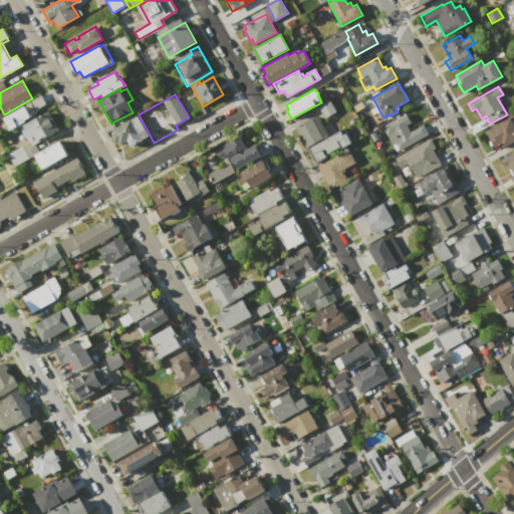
[(11,131),(4,116),(42,95),(47,103),(28,113),(30,115),(27,116),(29,120),(23,124),(11,131)]
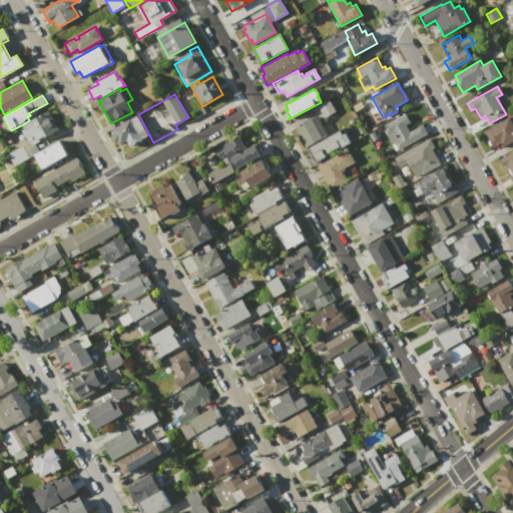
[(329,99),(336,111),(324,118),(317,106),(329,99)]
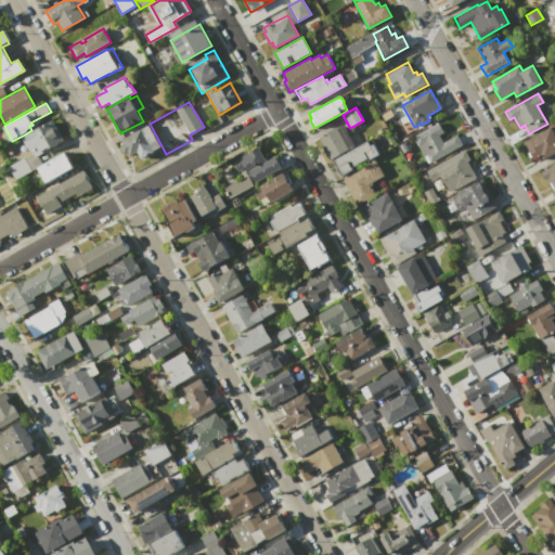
[(33,158),(22,137),(53,119),(65,141),(33,158)]
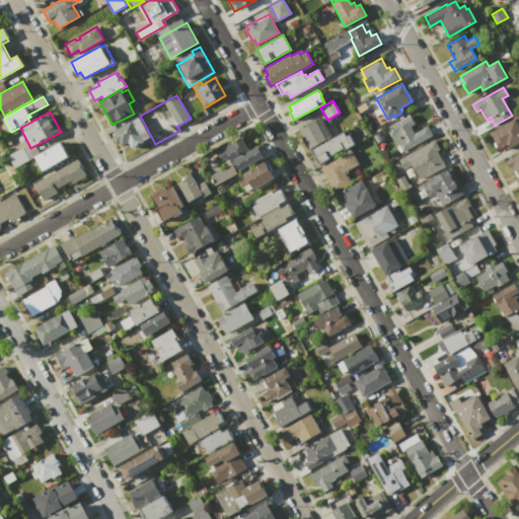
[(113,131),(117,129),(114,124),(132,115),(134,119),(138,117),(150,138),(132,149),(128,142),(122,146),(120,142),(117,144),(113,137),(116,135),(113,131)]
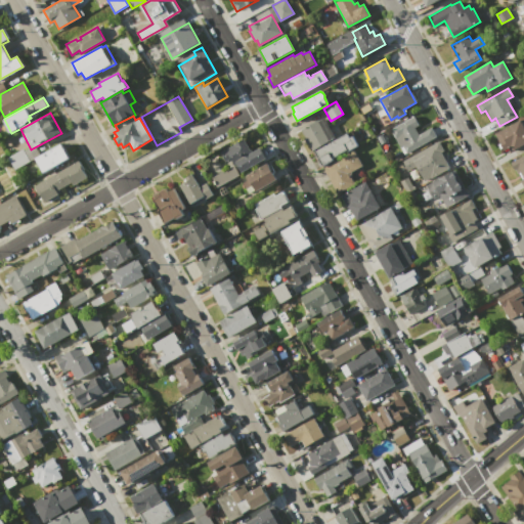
[(406,153),(403,146),(400,148),(390,128),(413,116),(419,125),(415,127),(419,134),(431,127),(436,137),(406,153)]
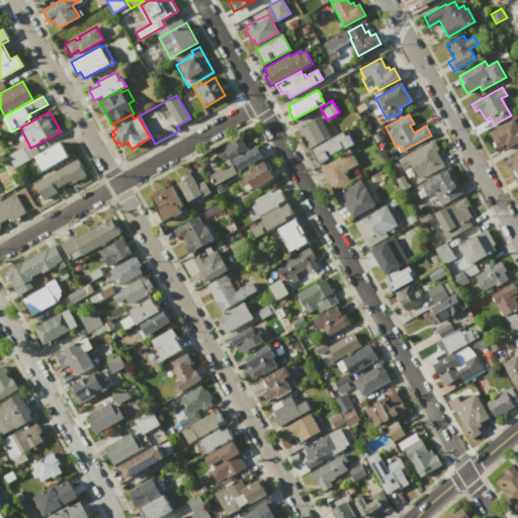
[(309,149),(305,142),(304,143),(300,137),(301,136),(297,127),(314,118),(315,119),(320,116),(331,137),(309,149)]
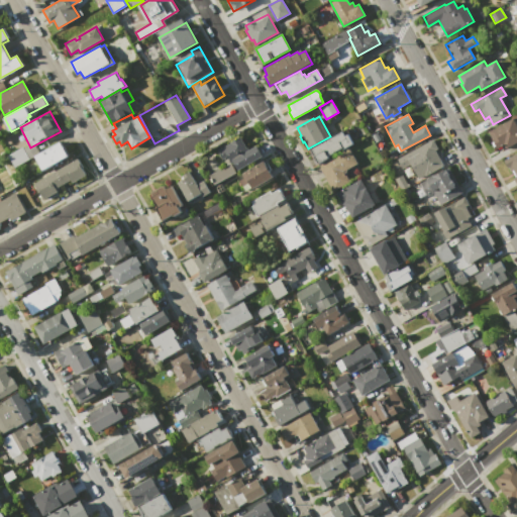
[(512,118),(516,127),(516,142),(506,148),(504,144),(497,148),(488,132),(512,118)]
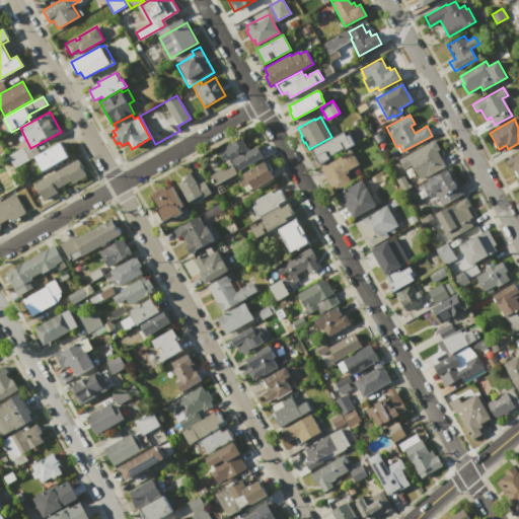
[(311,150),(347,131),(355,144),(344,150),(343,149),(329,156),(329,158),(318,164),(311,150)]
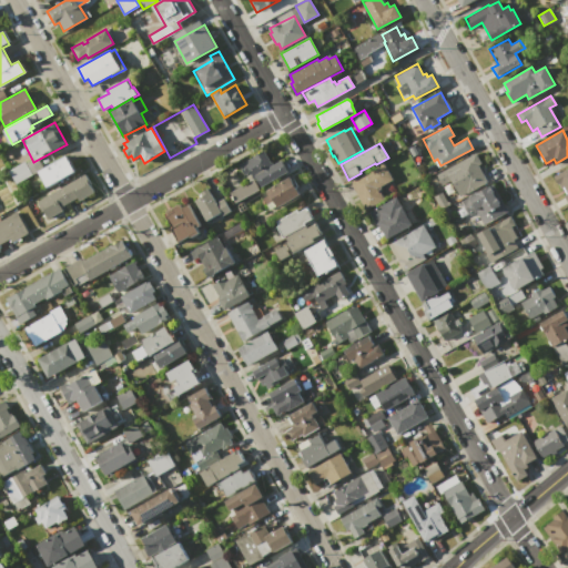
[(261,186),(255,178),(253,179),(250,171),(243,174),(237,165),(264,151),(272,164),(281,160),(287,172),(261,186)]
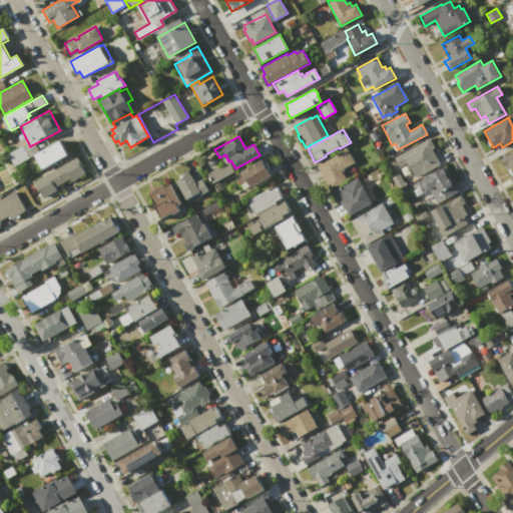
[(440,163),(422,173),(415,161),(409,165),(403,155),(410,151),(409,149),(430,138),(435,148),(433,149),(440,163)]
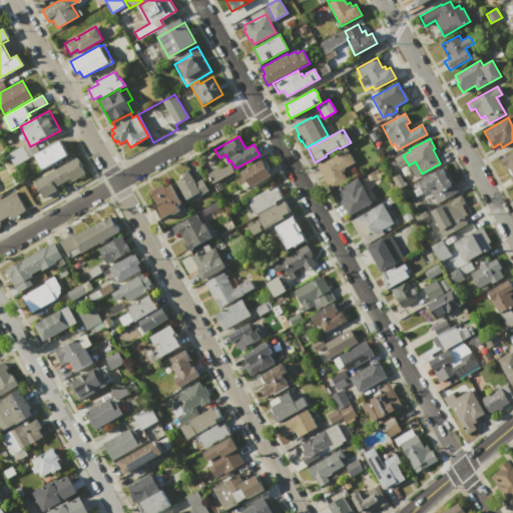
[(34,154),(61,139),(69,154),(42,169),(34,154)]
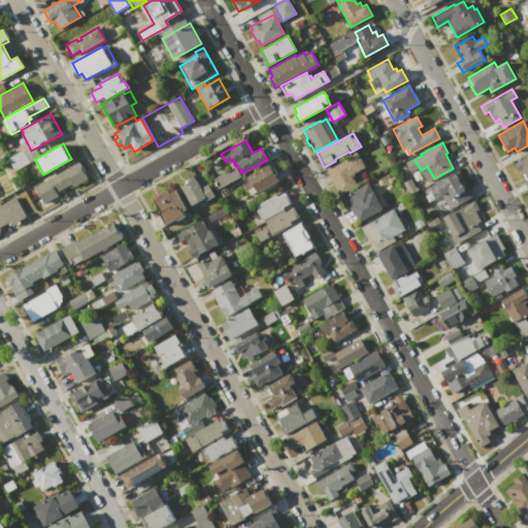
[(14,171),(8,159),(23,150),(30,163),(14,171)]
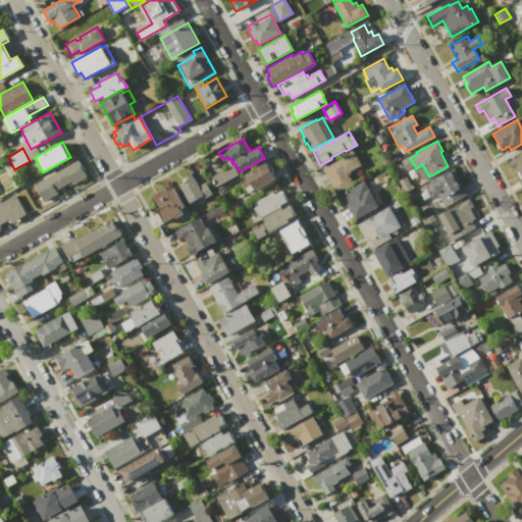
[(353,150),(361,165),(348,171),(355,184),(335,194),(321,166),(353,150)]
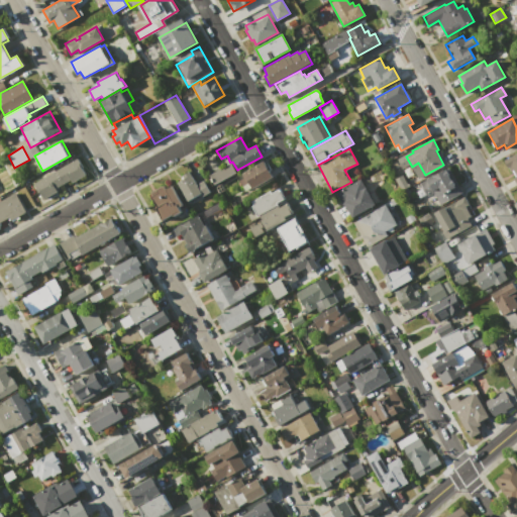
[(504,161),(516,152),(516,185),(513,178),(516,176),(513,169),(511,170),(509,167),(507,167),(504,161)]
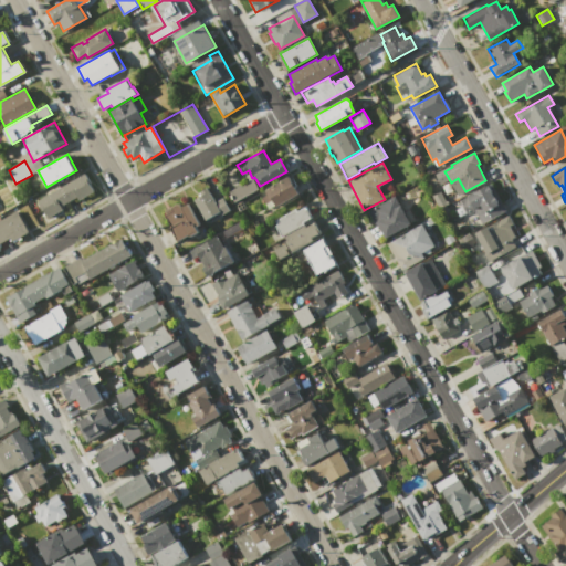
[(37,200),(84,174),(94,191),(80,200),(77,198),(61,207),(63,210),(48,219),(37,200)]
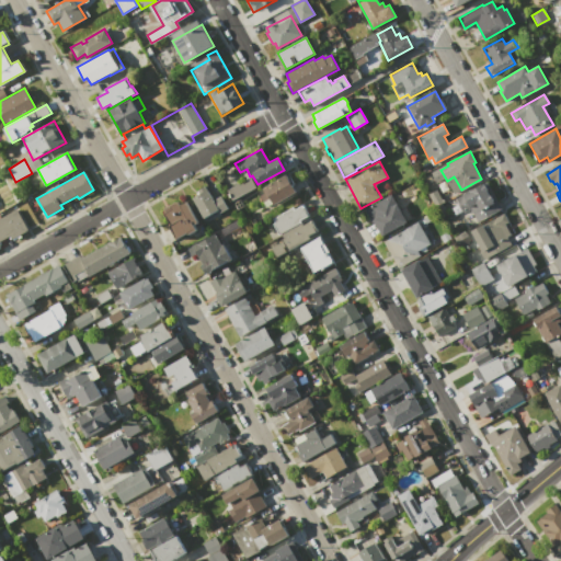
[(263,187),(287,175),(296,192),(273,205),(272,203),(265,206),(260,195),(266,192),(263,187)]
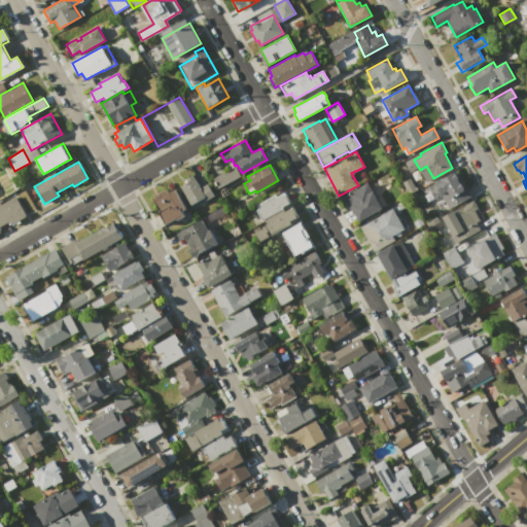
[(218,187),(213,178),(235,166),(240,176),(218,187)]
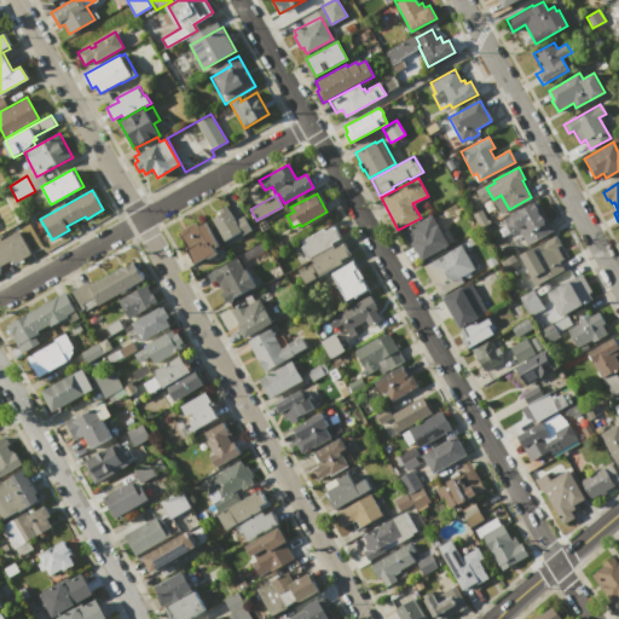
[(554,230),(526,244),(519,232),(512,236),(502,219),(537,200),(554,230)]
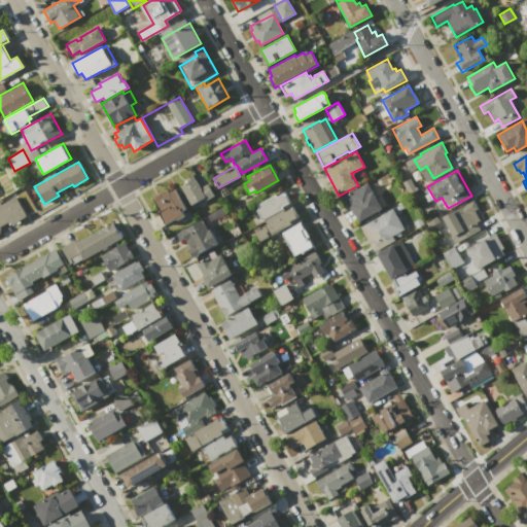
[(180,185),(186,181),(185,178),(192,174),(200,187),(209,183),(215,195),(206,200),(204,197),(190,204),(180,185)]
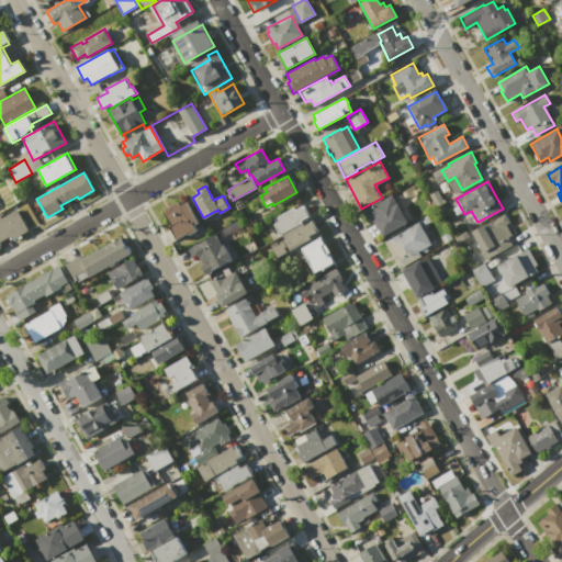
[(366,209),(393,193),(408,223),(383,236),(373,218),(371,221),(366,209)]
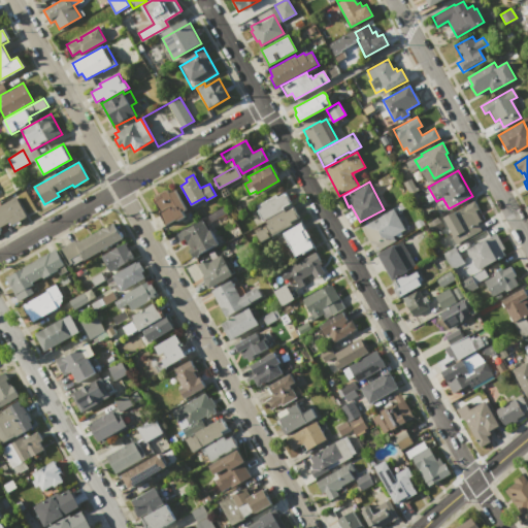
[(165,225),(159,212),(160,212),(154,201),(157,199),(156,196),(165,192),(164,191),(167,189),(169,193),(176,189),(188,208),(182,211),(185,216),(176,220),(176,219),(165,225)]
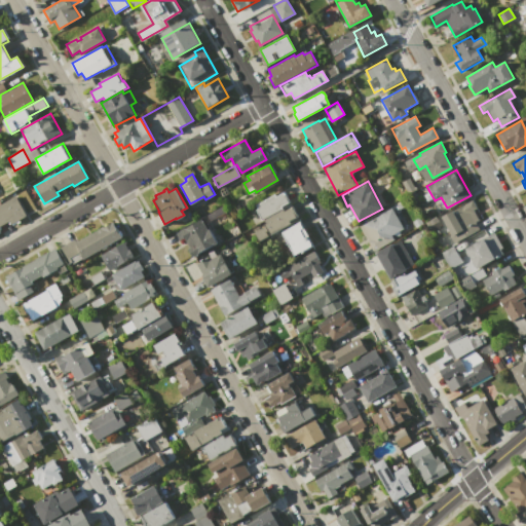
[(255,204),(274,193),(276,196),(285,192),(291,202),(283,208),(283,209),(263,219),(261,220),(256,210),(258,209),(255,204)]
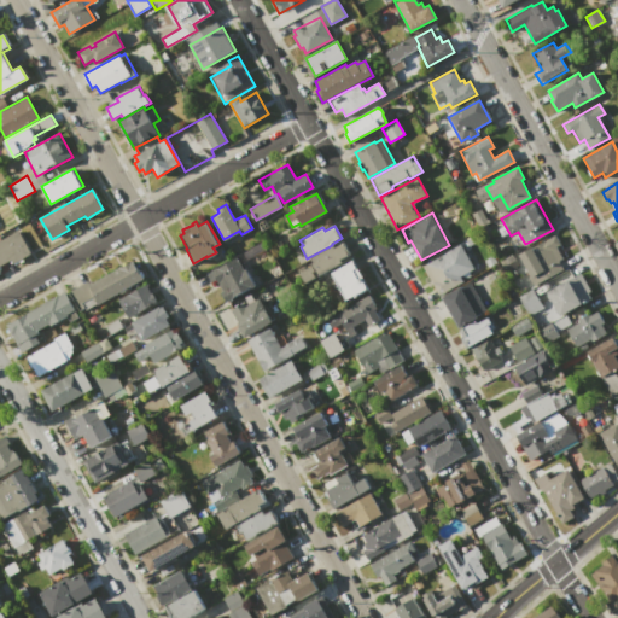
[(0,270),(0,240),(18,231),(31,254),(13,263),(11,260),(0,266),(0,268),(1,270),(0,270)]
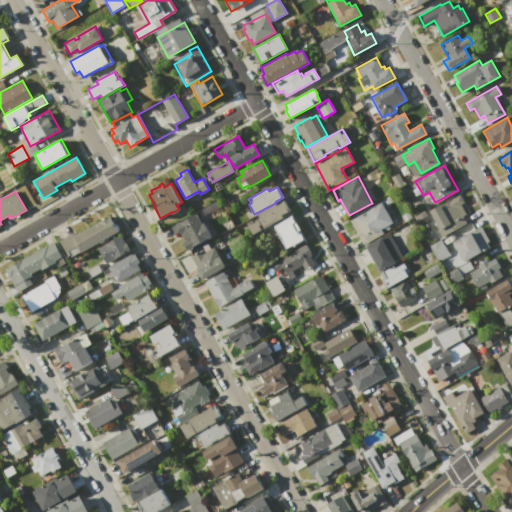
[(442,236),(429,211),(460,194),(464,202),(461,204),(466,214),(462,216),(466,223),(442,236)]
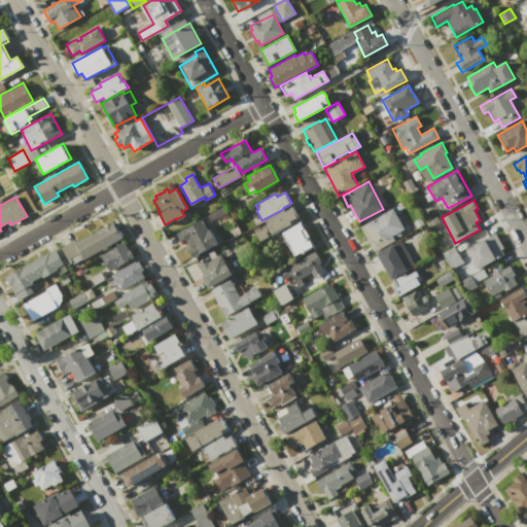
[(207,215),(223,206),(230,217),(213,227),(207,215)]
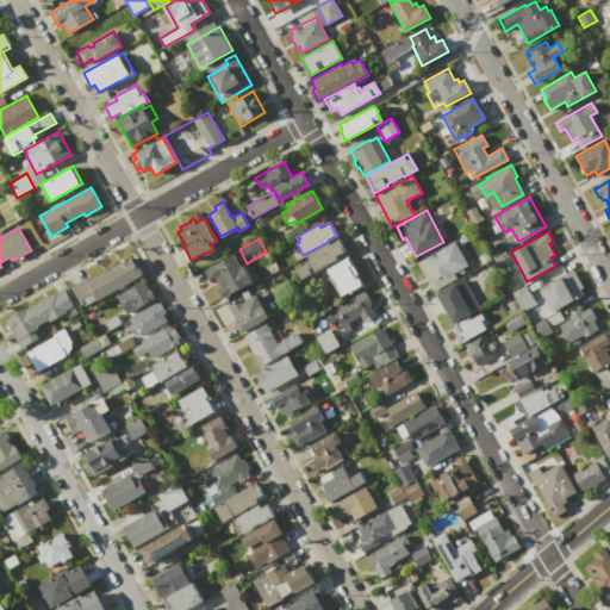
[(338,238),(346,250),(336,255),(337,259),(299,280),(294,269),(306,262),(305,260),(307,259),(305,254),(328,242),(329,243),(338,238)]
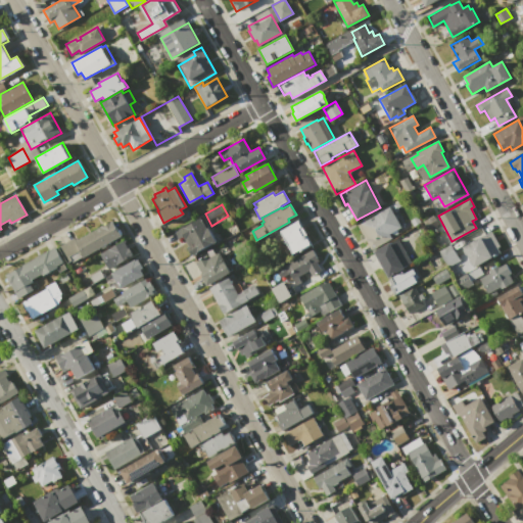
[(358,225),(378,214),(377,212),(389,206),(401,227),(389,233),(392,238),(371,249),(358,225)]
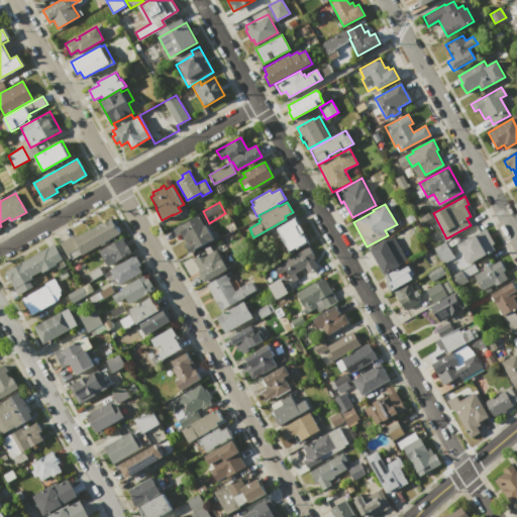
[(428,212),(433,221),(422,227),(418,218),(428,212)]
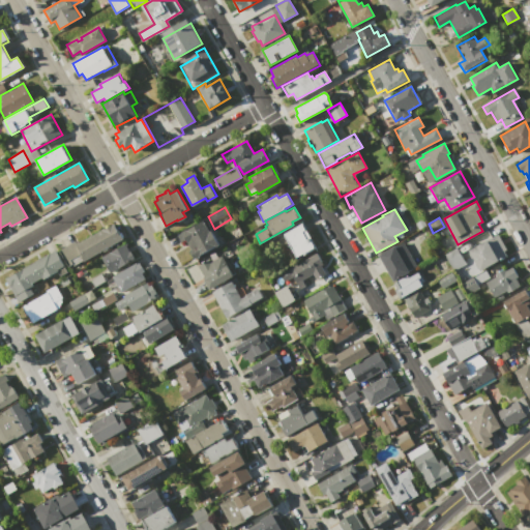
[(219,244),(194,259),(188,251),(190,249),(185,239),(180,242),(176,235),(203,219),(209,231),(211,229),(219,244)]
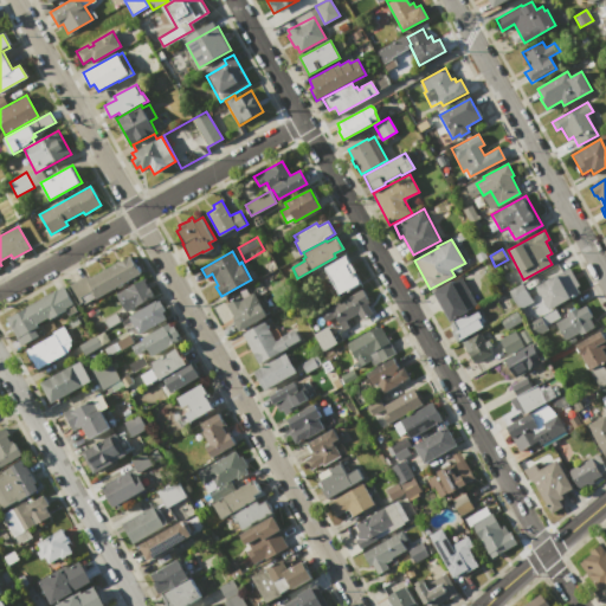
[(77,304),(66,287),(85,276),(86,277),(90,276),(91,277),(130,255),(141,272),(96,298),(95,297),(84,303),(83,301),(77,304)]
